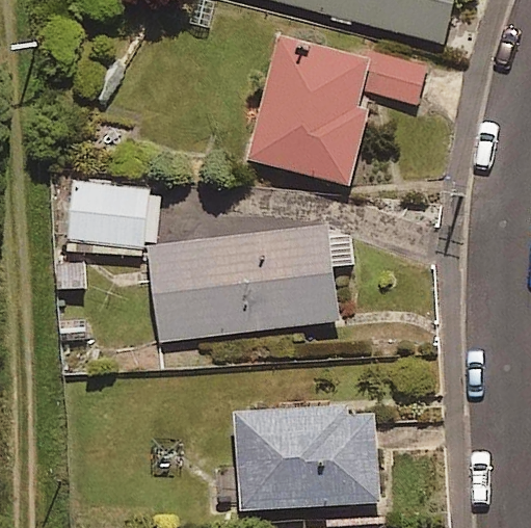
[(264,0),(444,43),(453,0),(264,0)]
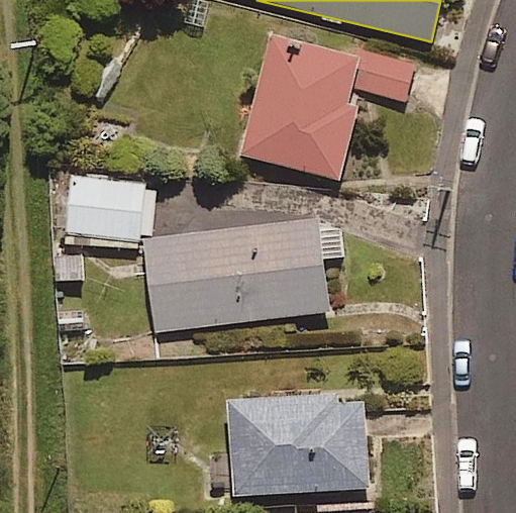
[(244,152),(341,177),(356,113),(342,110),(352,69),(368,72),(362,94),(407,105),(416,70),(274,34),(244,152)]
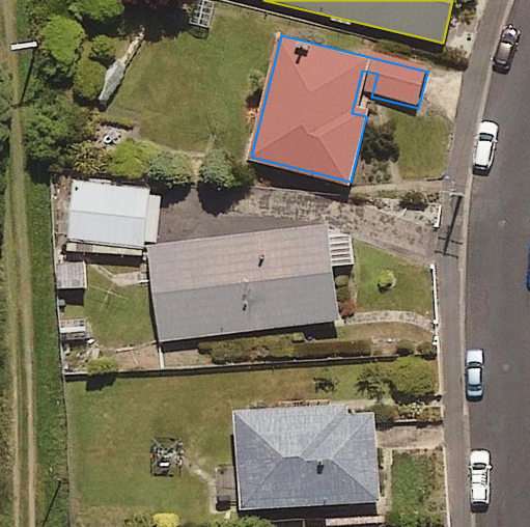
[(149,189),(72,182),(64,249),(142,257),(149,189)]
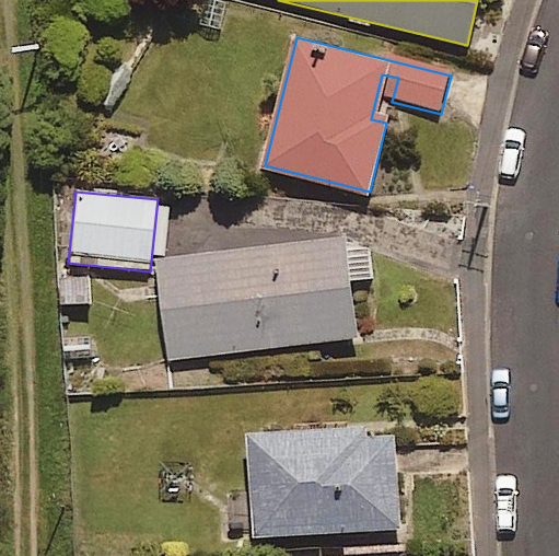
[(371,280),(365,236),(156,262),(169,360),(357,338),(350,282),(371,280)]
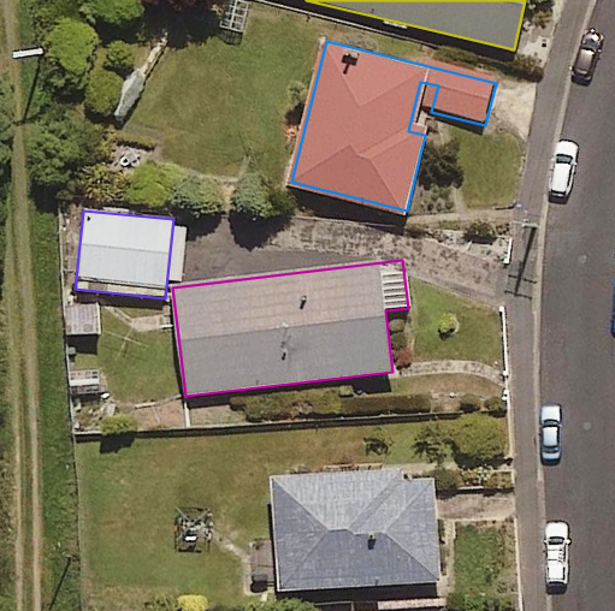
[(101,298),(66,298),(66,339),(102,339),(101,298)]
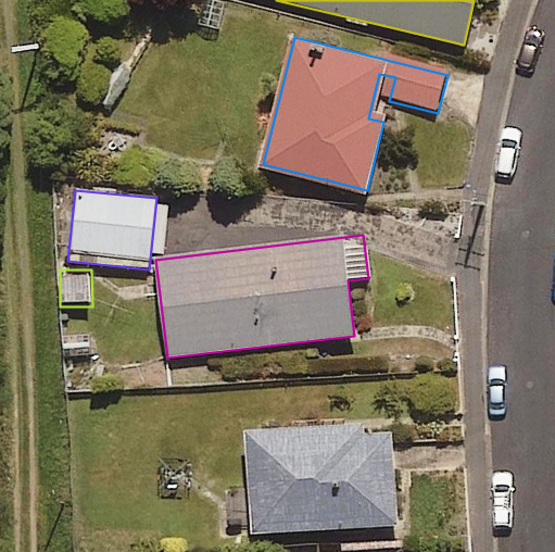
[(392,424),(247,430),(252,532),(396,525),(392,424)]
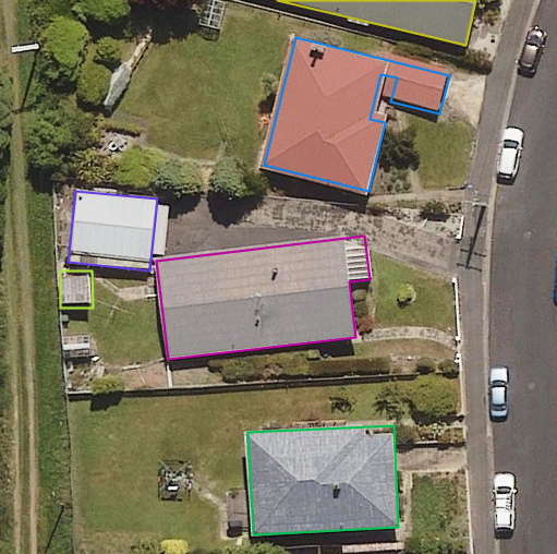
All buildings are outlined.
